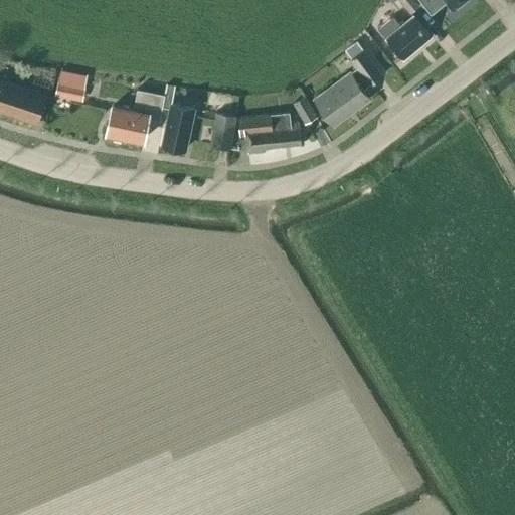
[(418,4),(414,0),(399,0),(410,12),(418,4)]
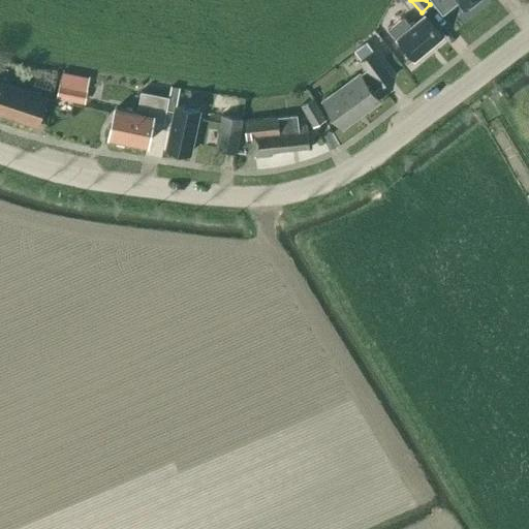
[(413,60),(441,36),(424,16),(409,28),(403,22),(391,33),(413,60)]
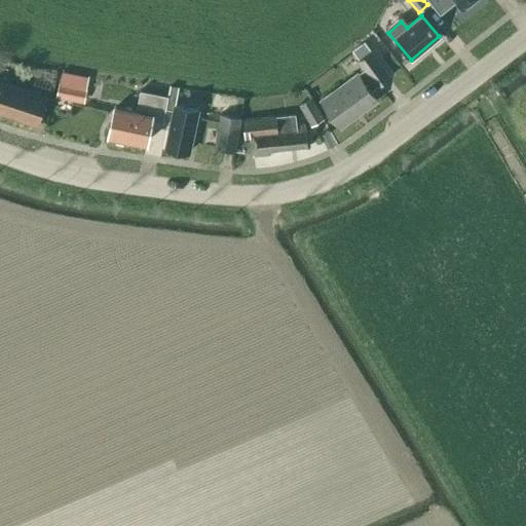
[(350,50),(358,61),(371,50),(382,42),(375,33),(350,50)]
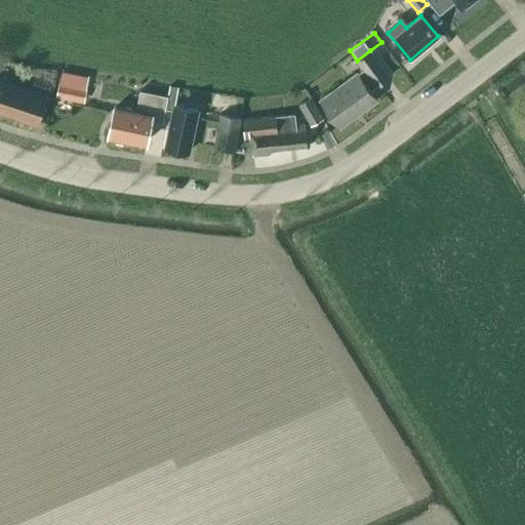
[(320,99),(339,126),(375,99),(368,89),(388,76),(370,50),(357,61),(363,70),(358,74),(357,72),(320,99)]
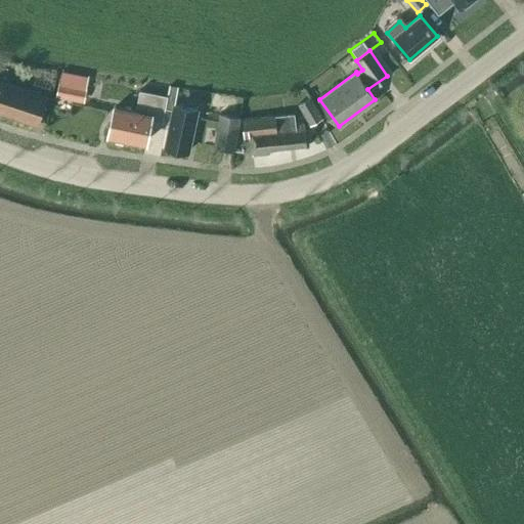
[(84,101),(89,76),(61,70),(56,96),(84,101)]
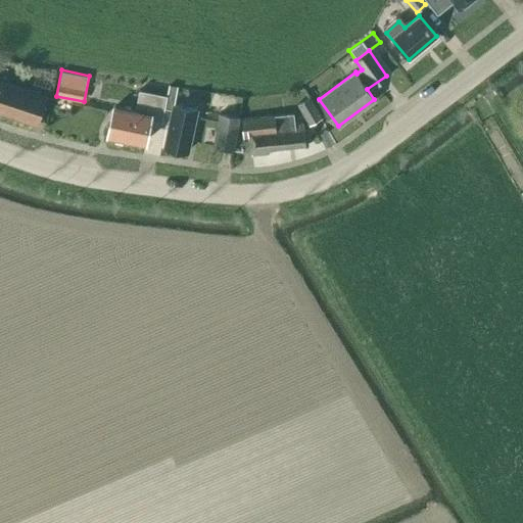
[(0,110),(36,123),(43,101),(28,96),(29,92),(0,82),(0,110)]
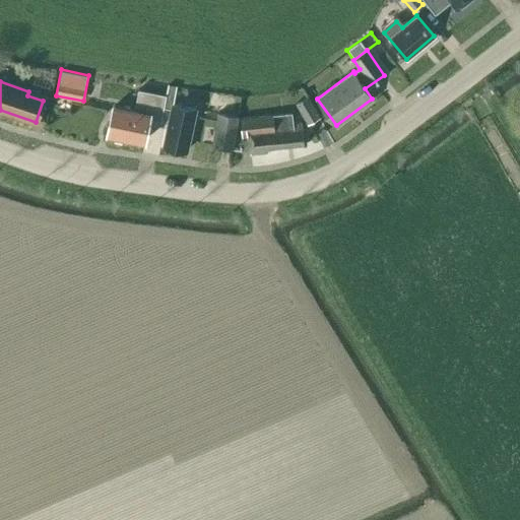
[(139,88),(134,110),(114,105),(107,138),(126,142),(127,138),(143,142),(148,119),(160,121),(167,94),(139,88)]
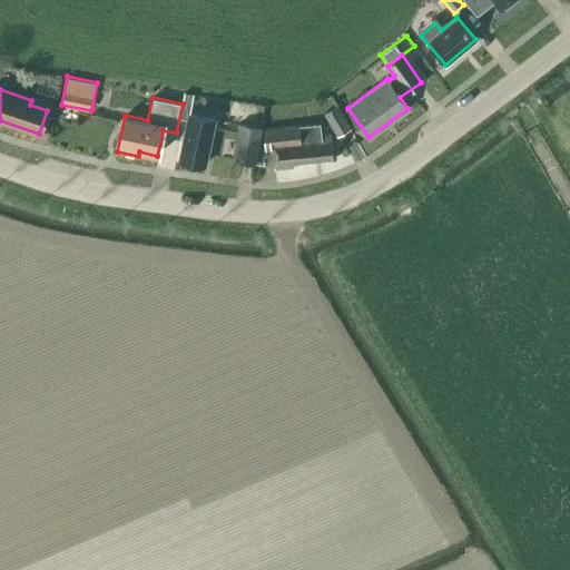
[(350,129),(336,106),(324,112),(337,136),(350,129)]
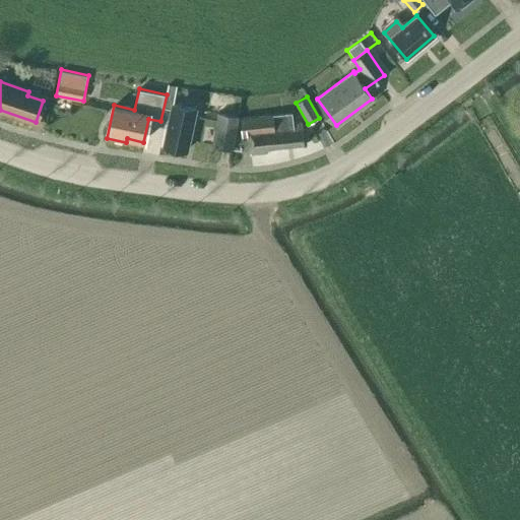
[(163,146),(186,150),(194,107),(171,103),(163,146)]
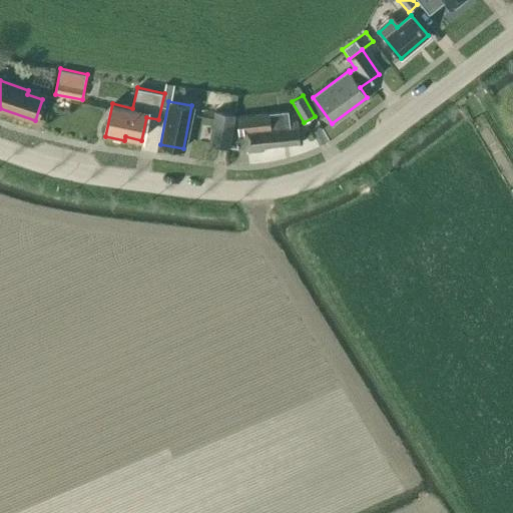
[(208,144),(228,148),(234,114),(214,111),(208,144)]
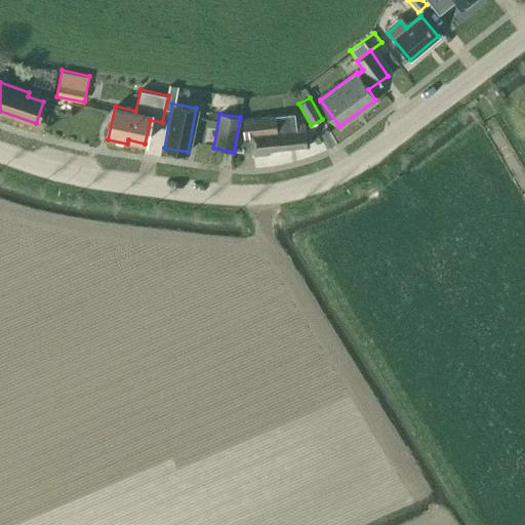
[(250,135),(252,156),(268,154),(267,150),(307,146),(305,123),(295,124),(294,114),(243,119),(245,136),(250,135)]
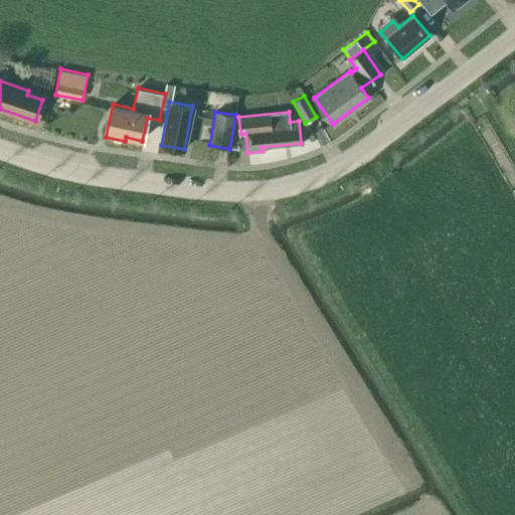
All buildings are outlined.
